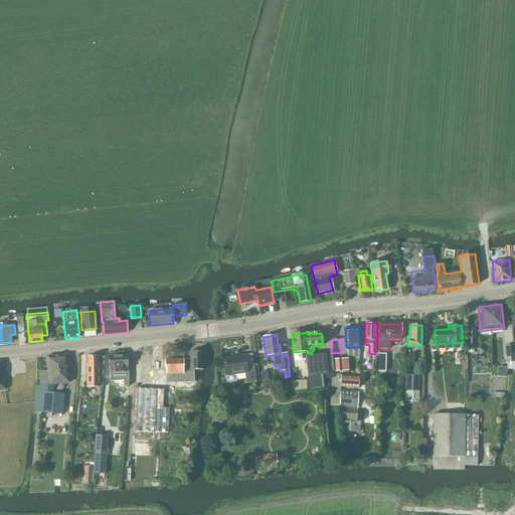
[(514,361),(514,358),(514,345),(505,346),(506,362),(514,361)]
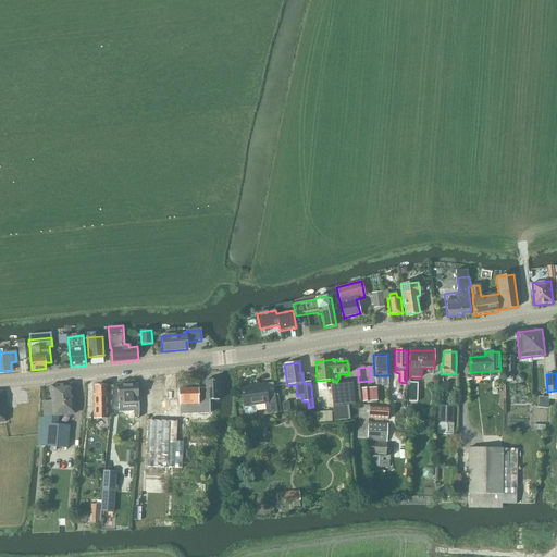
[(206,390),(180,390),(180,410),(192,410),(192,415),(199,415),(199,416),(211,416),(211,401),(220,401),(220,380),(206,381),(206,390)]
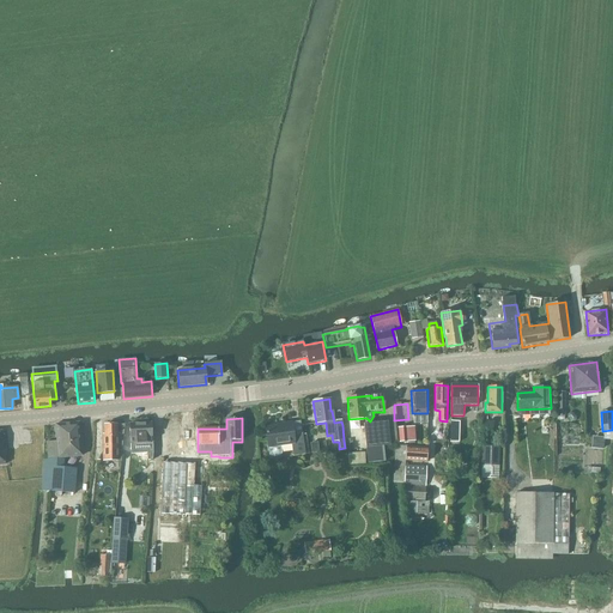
[(451,420),(450,442),(460,443),(461,422),(451,420)]
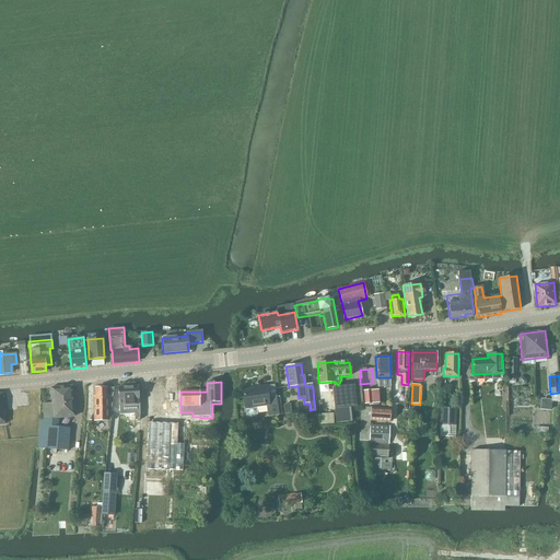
[(334,409),(342,408),(351,408),(356,407),(354,385),(333,387),(334,409)]
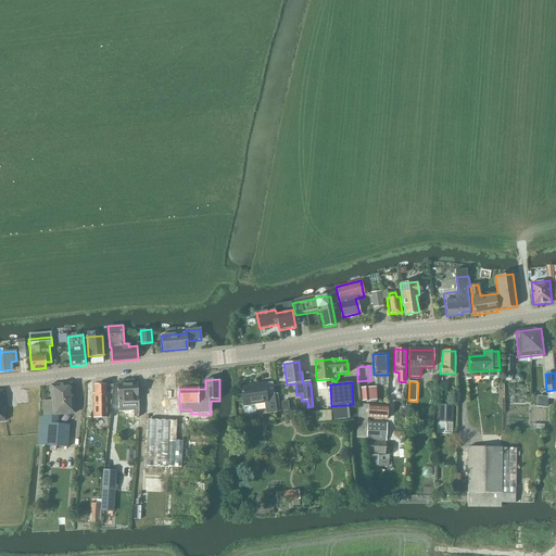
[(70,425),(58,424),(59,415),(74,413),(72,383),(50,386),(51,401),(43,401),(45,416),(40,416),(38,444),(67,446),(70,425)]
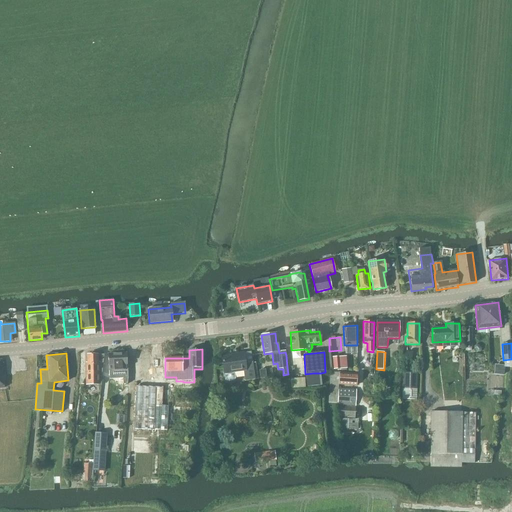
[(127,377),(126,353),(108,355),(109,370),(121,370),(121,377),(127,377)]
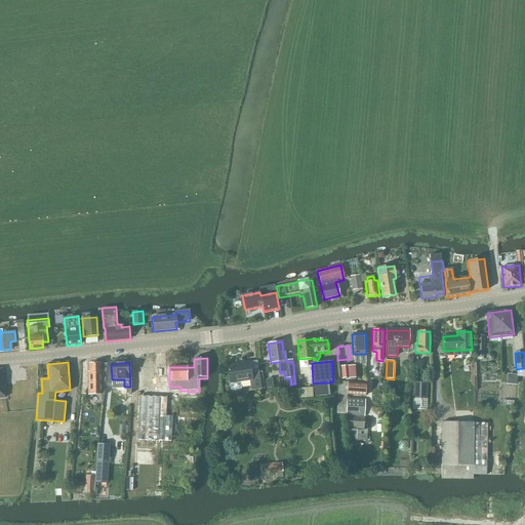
[(242,364),(227,367),(230,385),(231,390),(233,392),(239,391),(241,389),(240,382),(250,381),(251,391),(261,389),(259,372),(252,373),(250,362),(242,363),(242,364)]
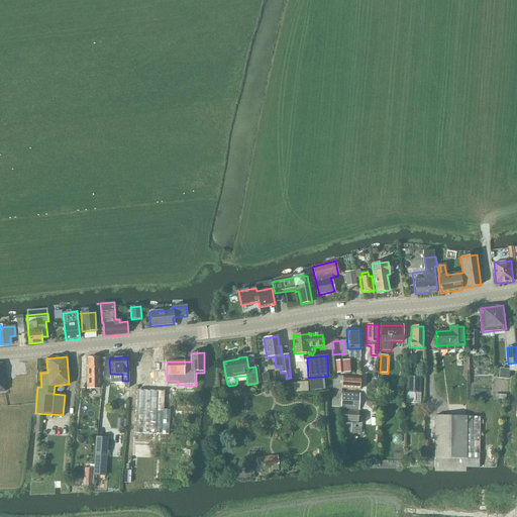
[(89,370),(87,370),(87,378),(89,378),(89,389),(102,389),(105,358),(99,358),(88,358),(89,370)]
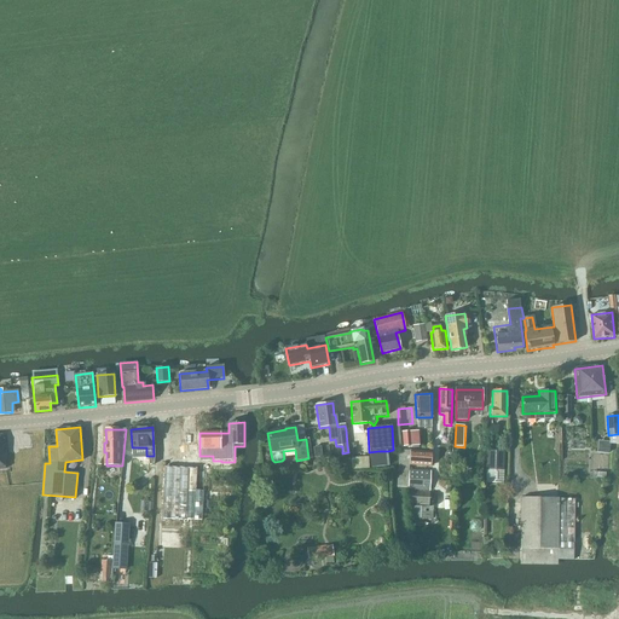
[(160,438),(160,461),(189,461),(189,452),(181,452),(181,440),(189,440),(189,432),(173,432),(173,438),(160,438)]
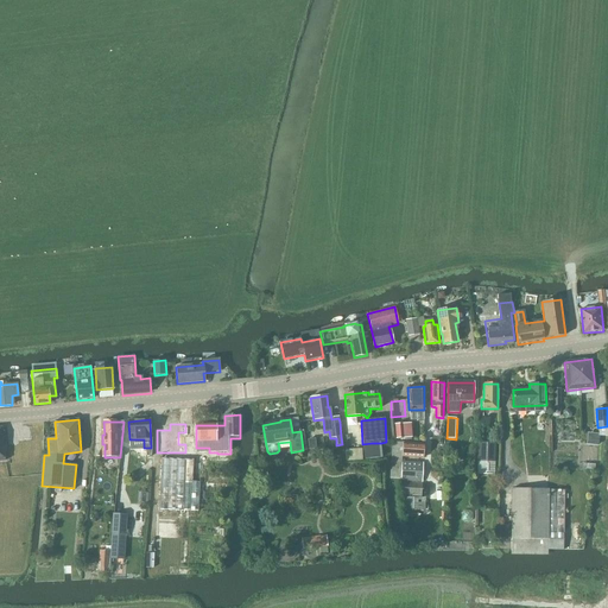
[(394,424),(396,441),(406,439),(404,424),(394,424)]
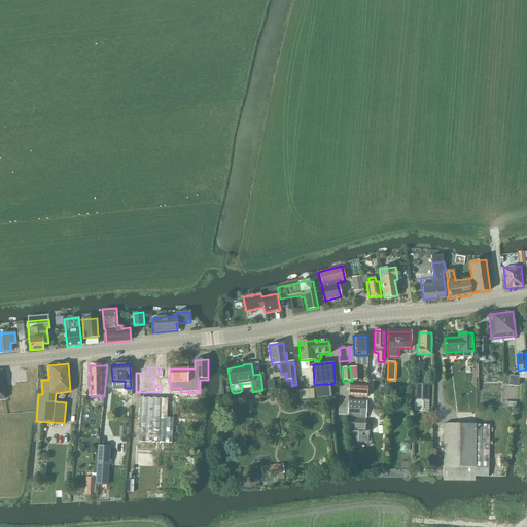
[(338,415),(348,416),(348,401),(349,396),(349,384),(349,383),(340,383),(338,415)]
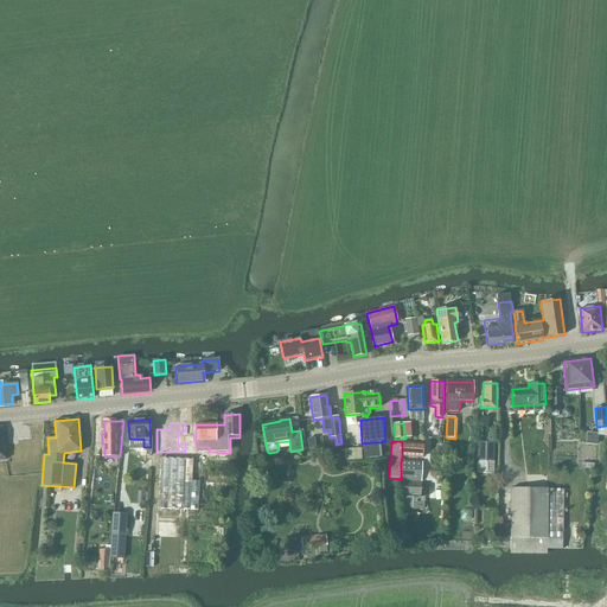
[(371,442),(362,443),(364,459),(382,457),(381,442),(371,442)]
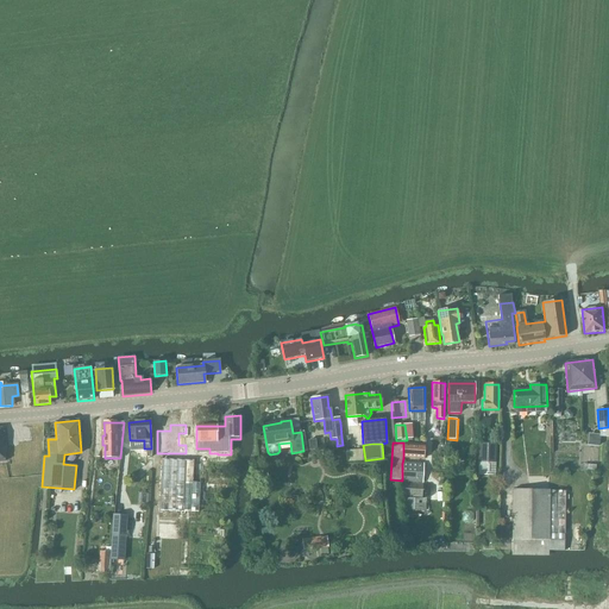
[(425,445),(403,444),(403,458),(425,459),(425,445)]
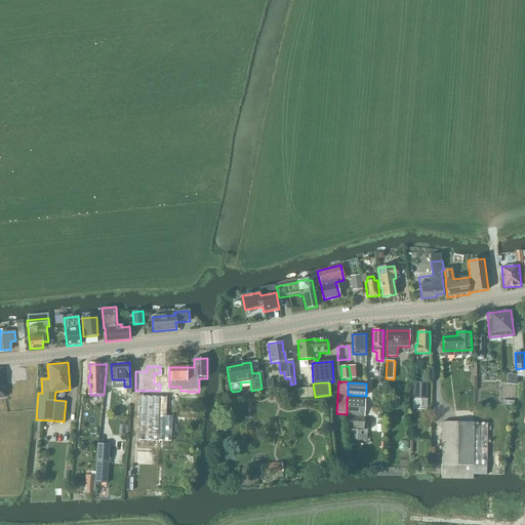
[(413,382),(412,399),(427,399),(427,382),(413,382)]
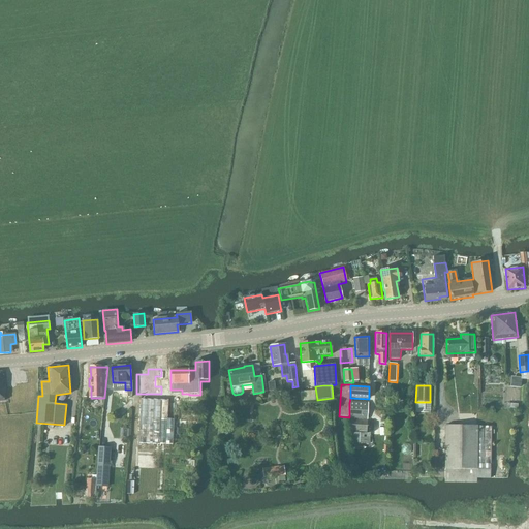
[(141,399),(138,444),(173,445),(174,419),(167,419),(168,400),(141,399)]
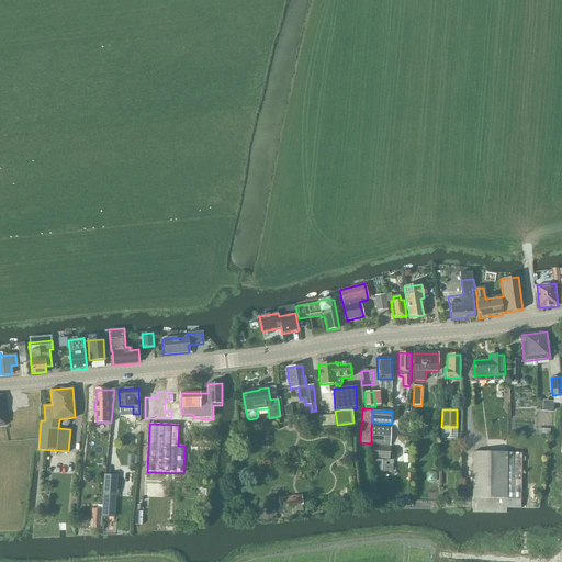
[(371,445),(373,445),(390,446),(391,429),(371,428),(371,444),(371,445)]
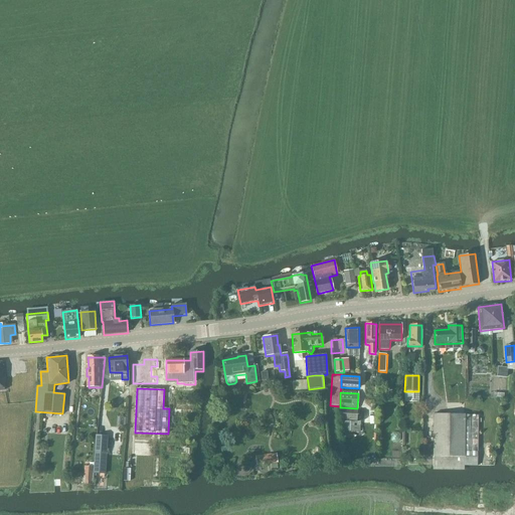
[(416,404),(416,393),(402,393),(401,404),(416,404)]
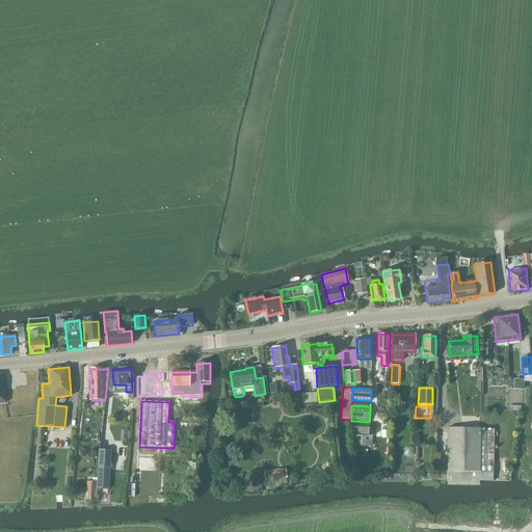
[(369,434),(369,422),(353,421),(353,433),(369,434)]
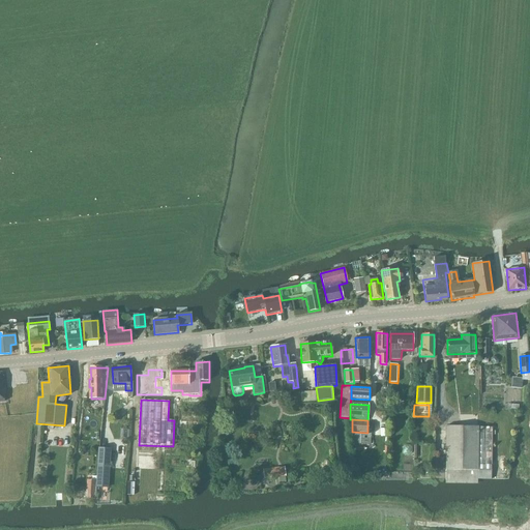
[(492,428),(478,427),(478,470),(446,470),(446,478),(445,483),(478,484),(478,479),(492,479),(492,428)]
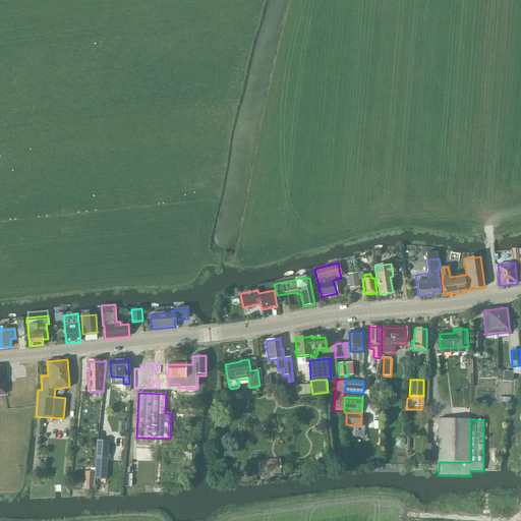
[(470,462),(470,419),(438,419),(438,462),(439,462),(470,462)]
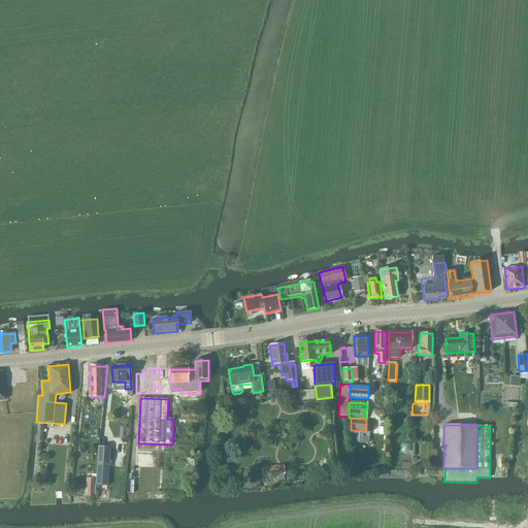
[(352,442),(369,442),(369,433),(353,432),(352,442)]
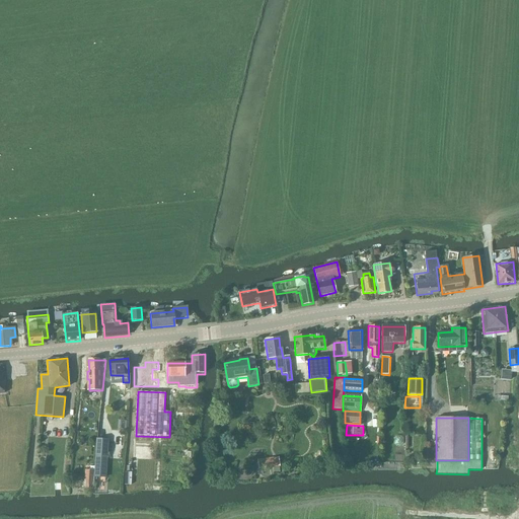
[(93,476),(92,489),(104,490),(104,477),(105,477),(108,439),(96,438),(93,471),(93,476)]
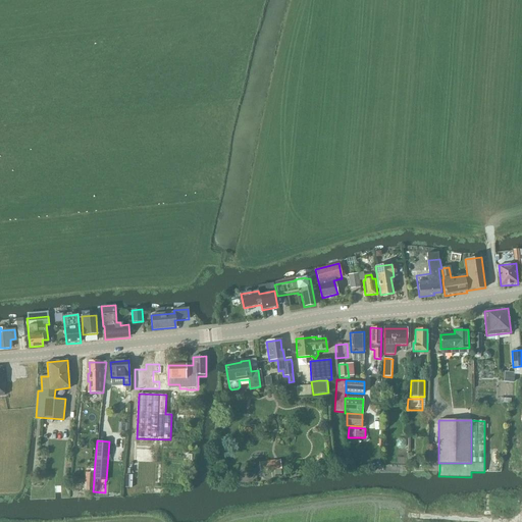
[(260,472),(281,469),(280,460),(259,463),(260,472)]
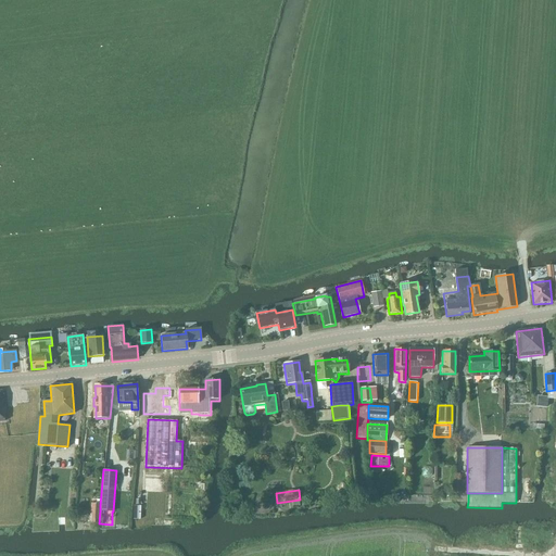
[(90,514),(90,523),(99,523),(100,510),(100,505),(91,504),(90,514)]
